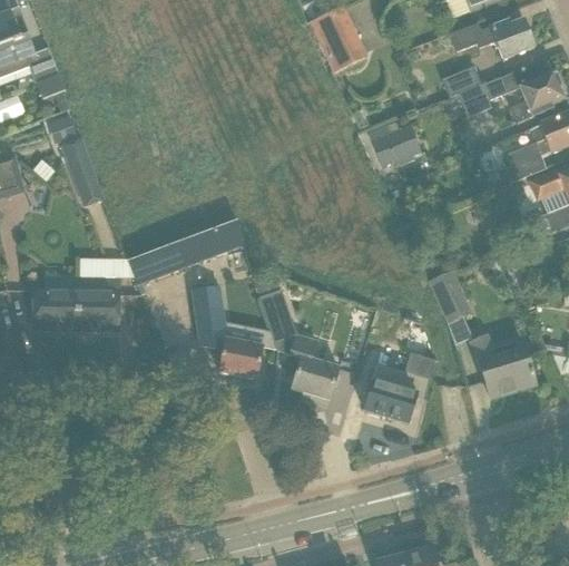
[(238,0),(233,2),(238,15),(246,11),(241,0),(238,0)]
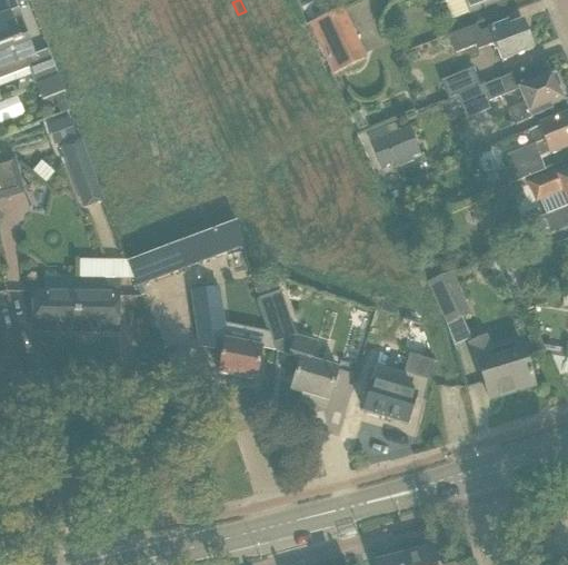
[(439,0),(440,2),(445,0),(466,0),(469,10),(488,2),(495,0),(439,0)]
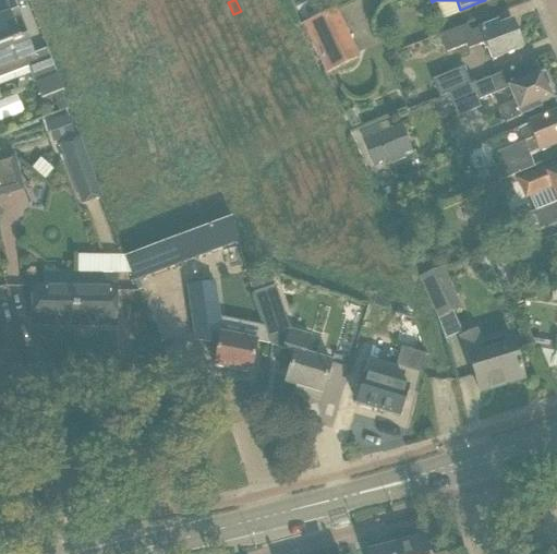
[(326,71),(360,56),(336,4),(303,20),(326,71)]
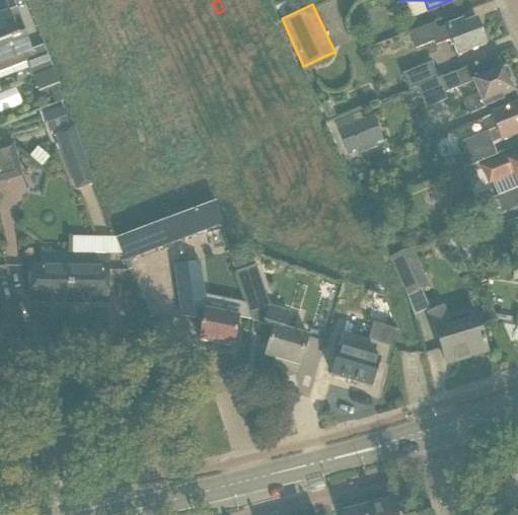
[(124,5),(49,40),(52,48),(55,46),(60,58),(57,60),(57,61),(79,51),(109,37),(111,38),(134,26),(132,22),(129,17),(124,5)]
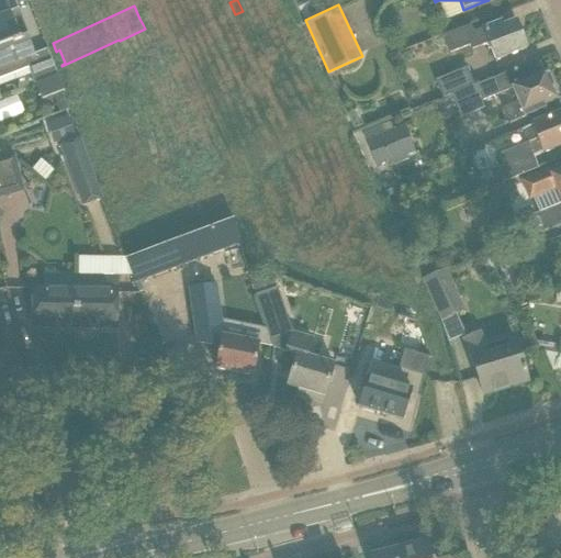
[(23,21),(17,23),(11,9),(0,13),(0,75),(27,66),(34,81),(36,80),(42,96),(54,91),(62,109),(70,105),(64,88),(47,46),(35,51),(23,21)]
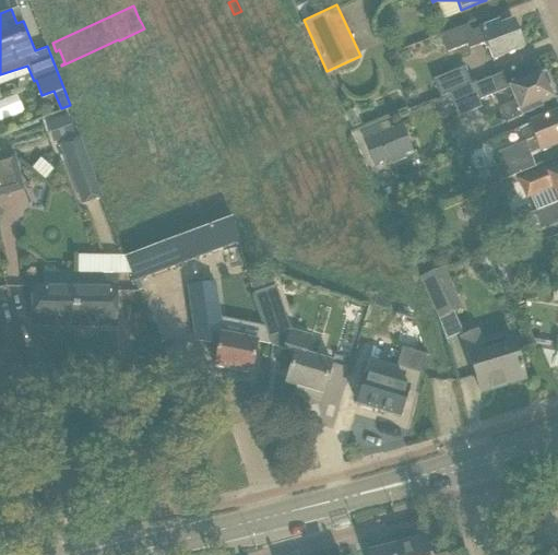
[(241,11),(234,14),(239,26),(247,23),(241,11)]
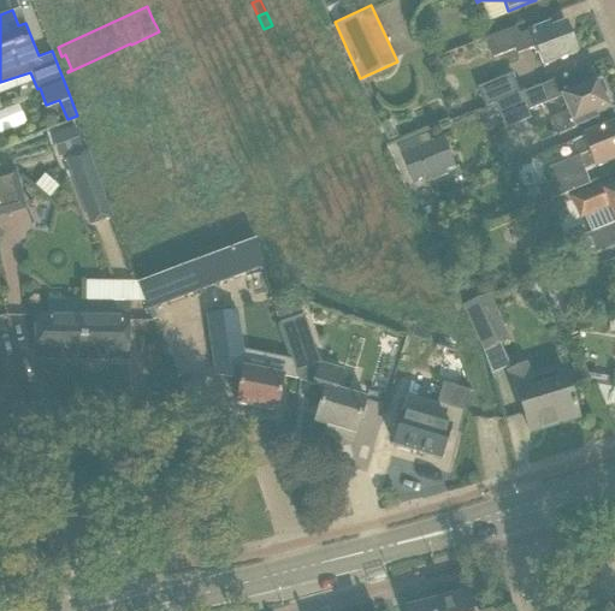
[(567,53),(578,49),(566,19),(551,24),(550,21),(520,31),(518,25),(486,36),(494,55),(516,47),(518,51),(536,43),(543,64),(567,54),(567,53)]
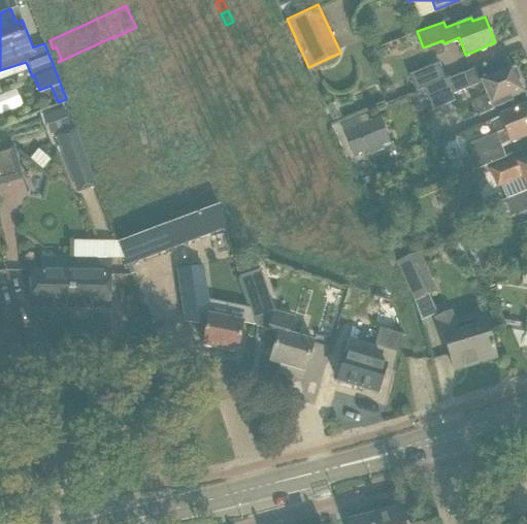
[(111,37),(80,52),(89,71),(121,56),(112,38),(111,37)]
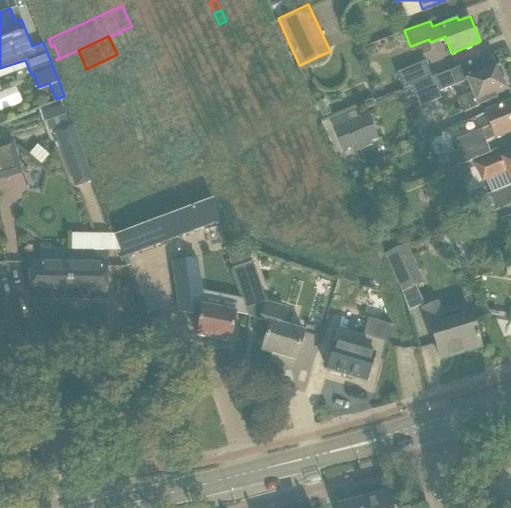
[(233,36),(226,39),(231,50),(238,47),(233,36)]
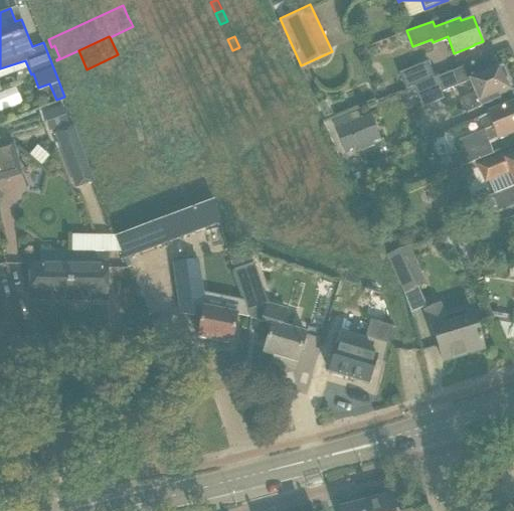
[(239,47),(232,50),(237,61),(245,58),(239,47)]
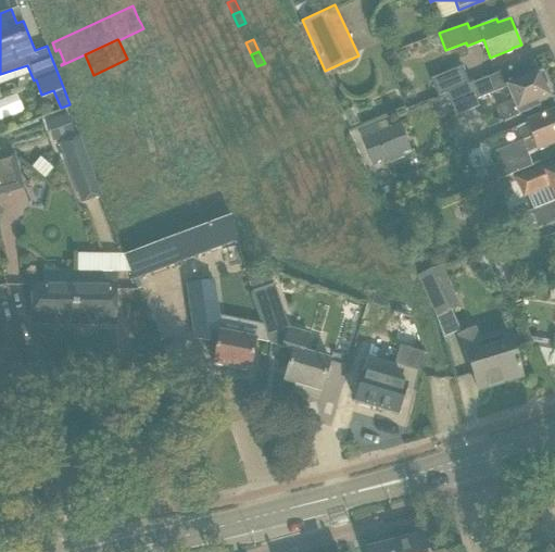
[(542,71),(540,72),(532,54),(469,83),(448,92),(456,114),(479,104),(476,98),(507,84),(513,98),(499,104),(505,118),(539,103),(537,100),(545,96),(546,97),(552,95),(542,71)]
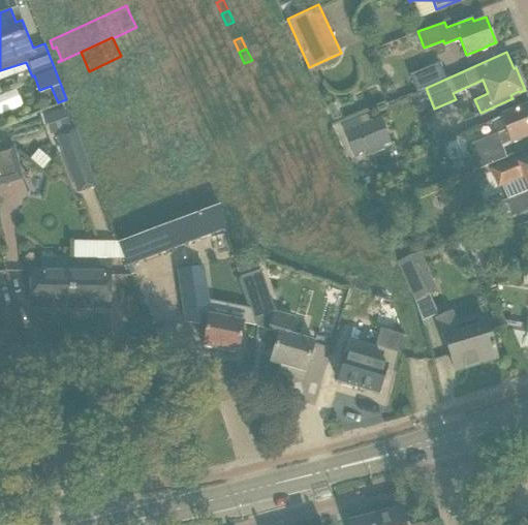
[(121,56),(89,71),(98,90),(129,75),(121,56)]
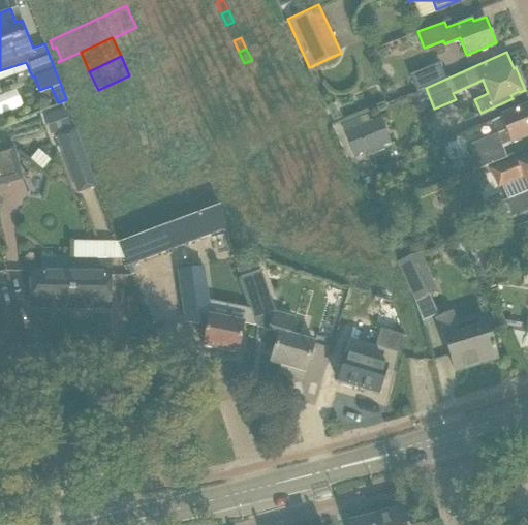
[(66,59),(58,62),(62,73),(70,70),(66,59)]
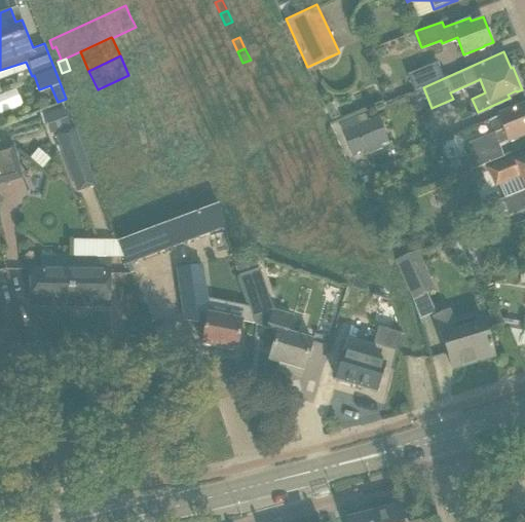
[(302,59),(294,63),(300,74),(307,70),(302,59)]
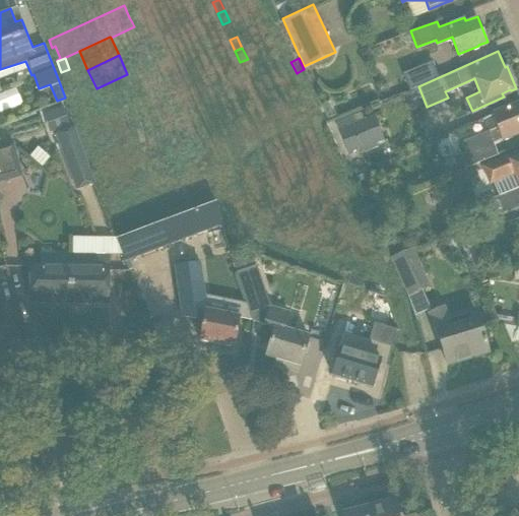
[(418,86),(439,77),(432,60),(403,72),(409,88),(418,85),(418,86)]
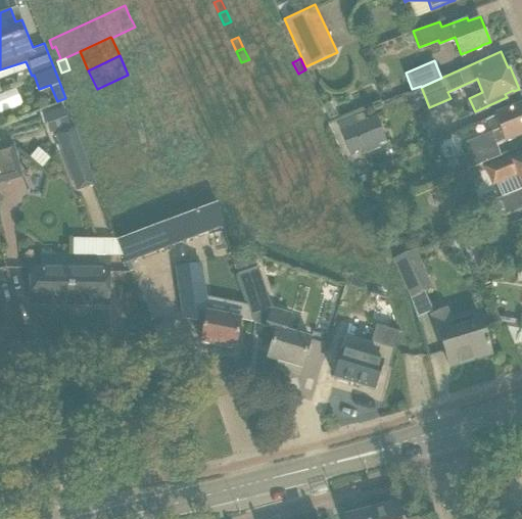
[(305,69),(298,74),(303,85),(311,81),(305,69)]
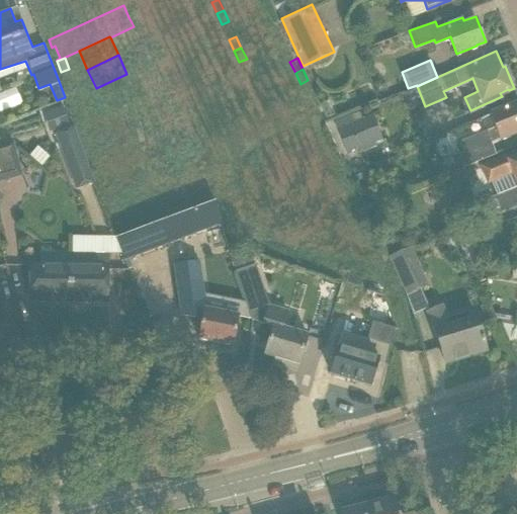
[(126,74),(96,88),(104,107),(136,92),(126,74)]
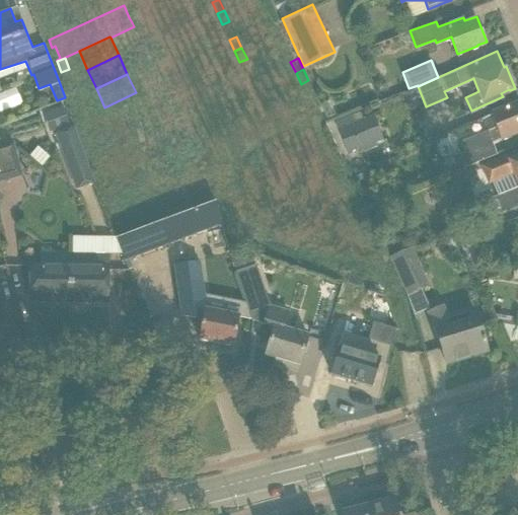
[(75,85),(67,88),(72,99),(79,96),(75,85)]
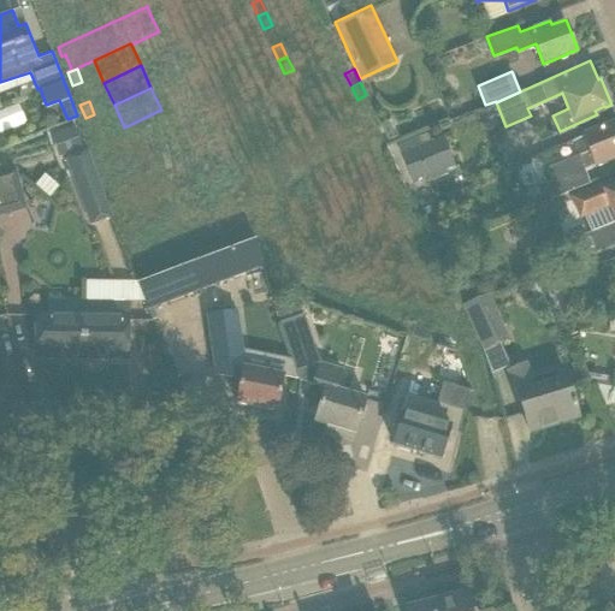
[(161,110),(124,128),(135,149),(171,132),(161,110)]
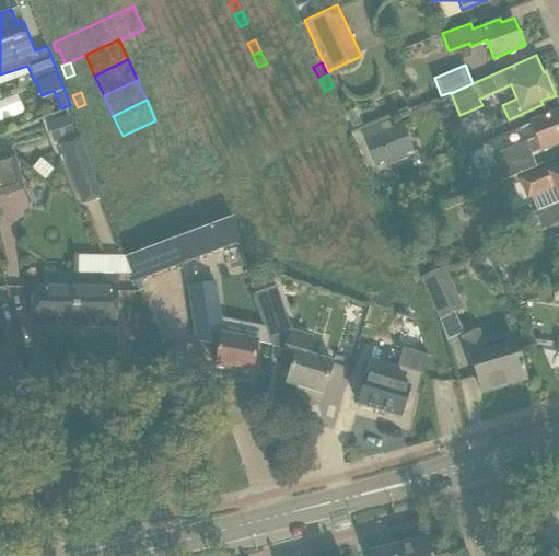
[(85,104),(78,107),(82,119),(90,116),(85,104)]
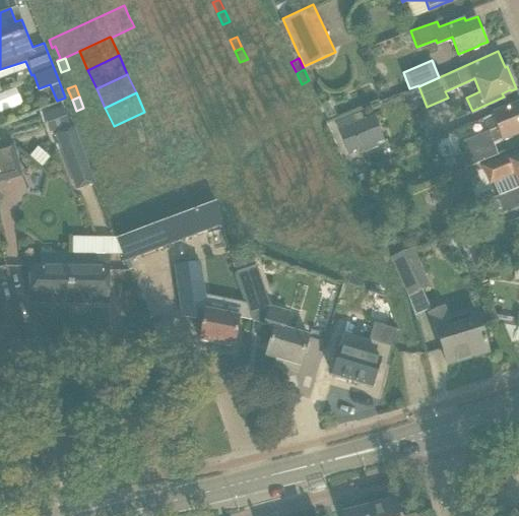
[(494,141),(518,131),(518,101),(483,115),(489,130),(462,140),(466,150),(454,154),(459,169),(498,154),(494,141)]
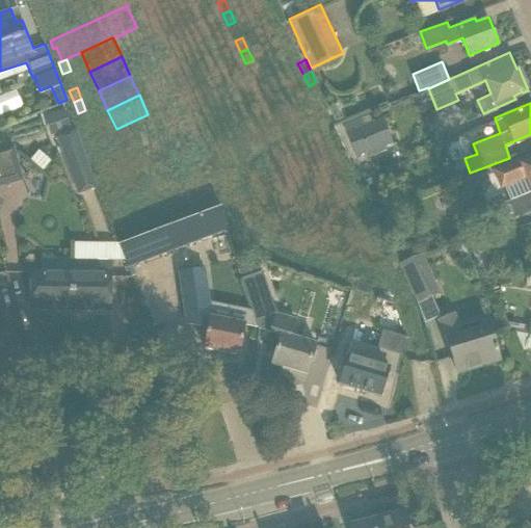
[(148,114),(116,129),(126,150),(157,134),(148,114)]
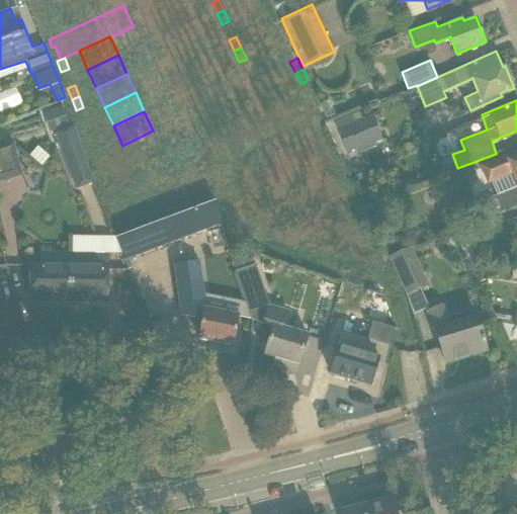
[(351,113),(335,119),(348,151),(359,146),(360,150),(376,143),(374,140),(382,137),(372,113),(362,117),(354,120),(351,113)]
